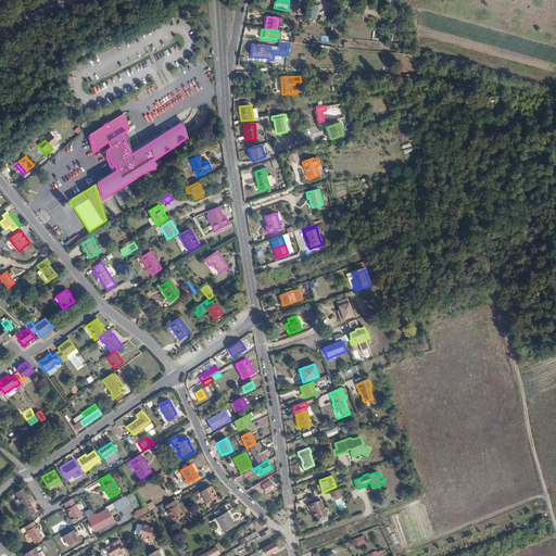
[(274,489),(267,478),(252,487),(254,489),(261,485),(265,493),(274,489)]
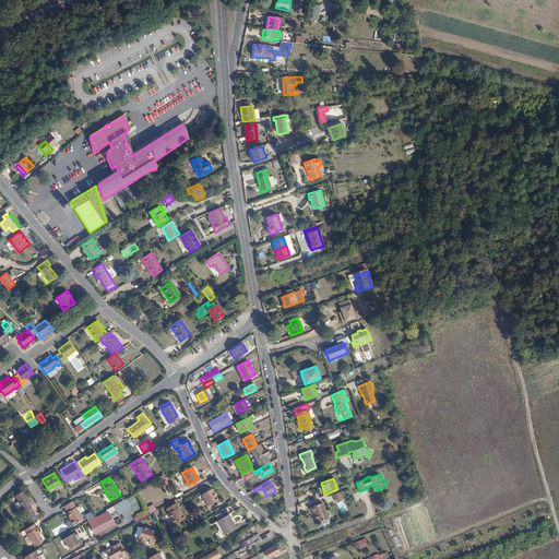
[(96,485),(85,491),(87,496),(98,489),(96,485)]
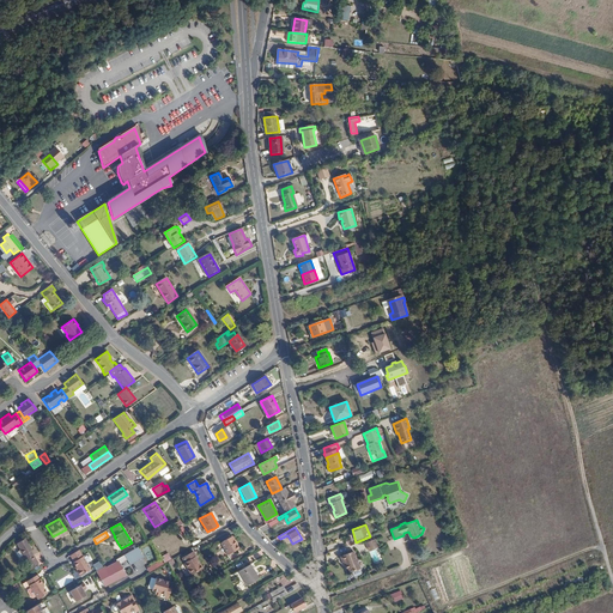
[(234,540),(231,536),(220,542),(228,556),(240,547),(235,540),(234,540)]
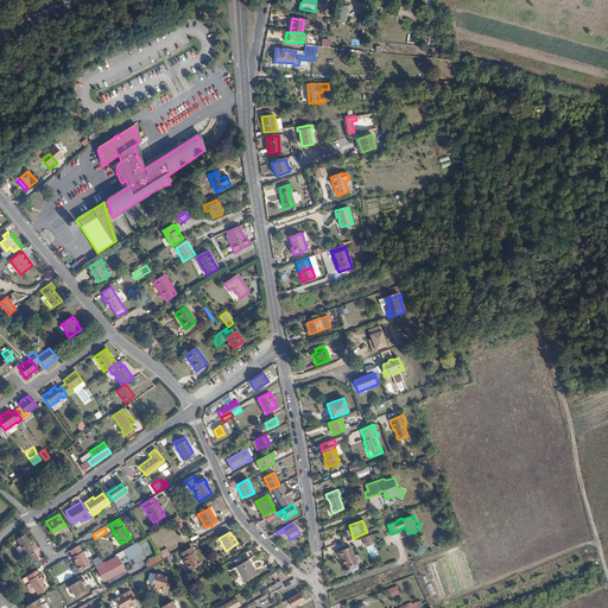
[(19,546),(30,564),(38,559),(32,548),(31,548),(30,548),(32,546),(24,534),(17,539),(20,545),(19,546)]
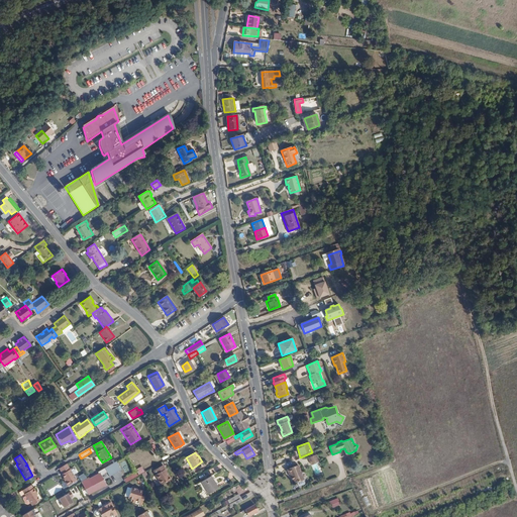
[(312,463),(319,460),(316,454),(309,457),(312,463)]
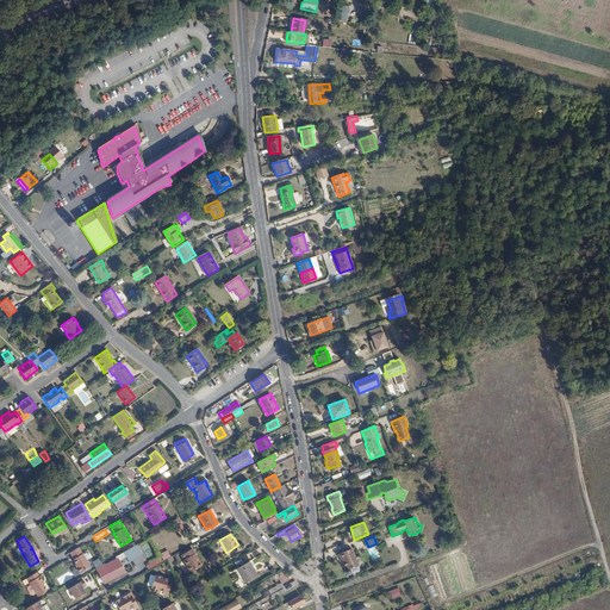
[(142,555),(136,546),(123,553),(130,562),(142,555)]
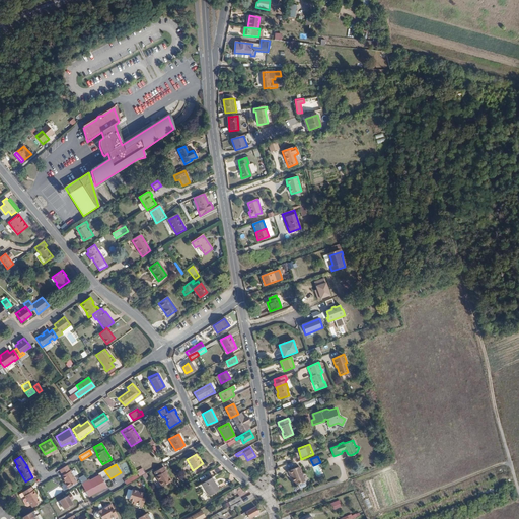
[(76,483),(67,466),(60,470),(63,475),(62,476),(64,479),(63,480),(68,488),(76,483)]
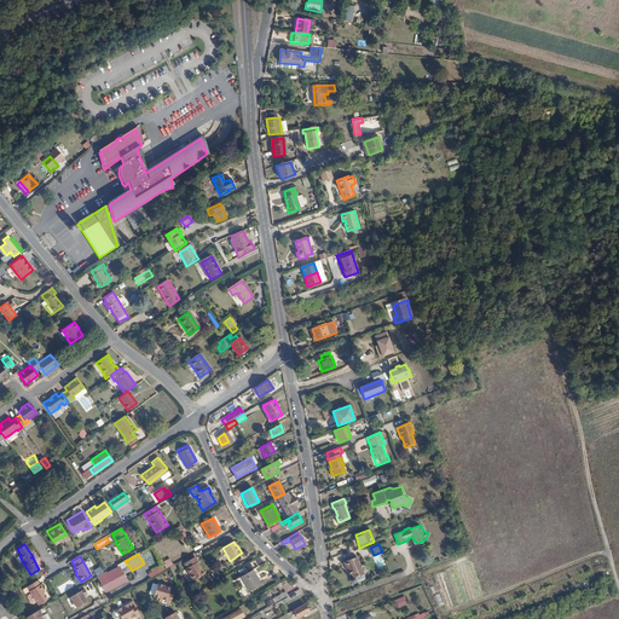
[(198,561),(196,556),(184,563),(185,567),(186,567),(194,580),(206,573),(201,565),(200,566),(197,562),(198,561)]
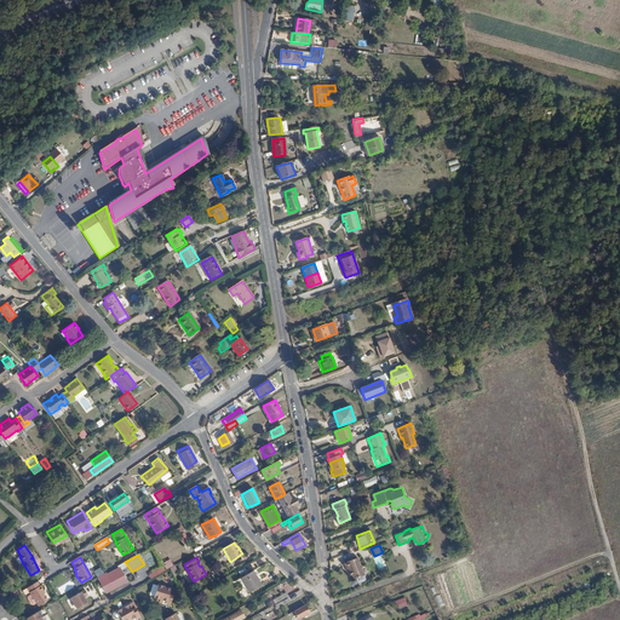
[(350,572),(362,567),(357,557),(344,562),(346,568),(348,567),(350,570),(350,572)]
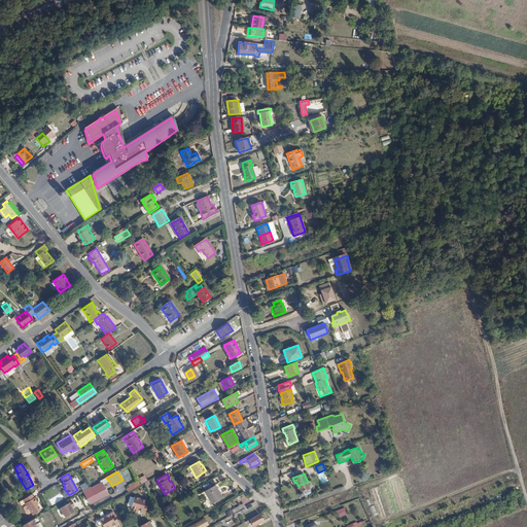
[(84,482),(79,486),(82,491),(88,487),(84,482)]
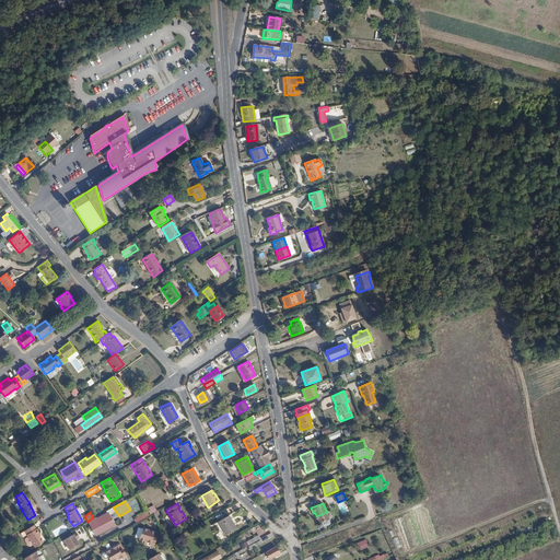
[(147,512),(133,518),(136,523),(149,516),(147,512)]
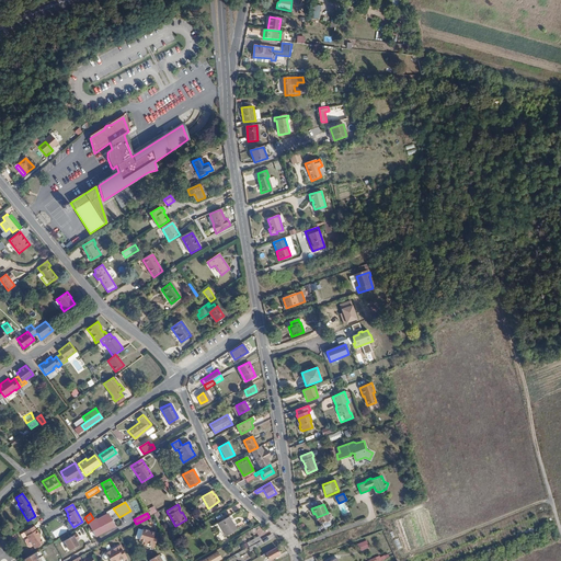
[(330,521),(328,513),(317,517),(318,521),(319,521),(321,524),(330,521)]
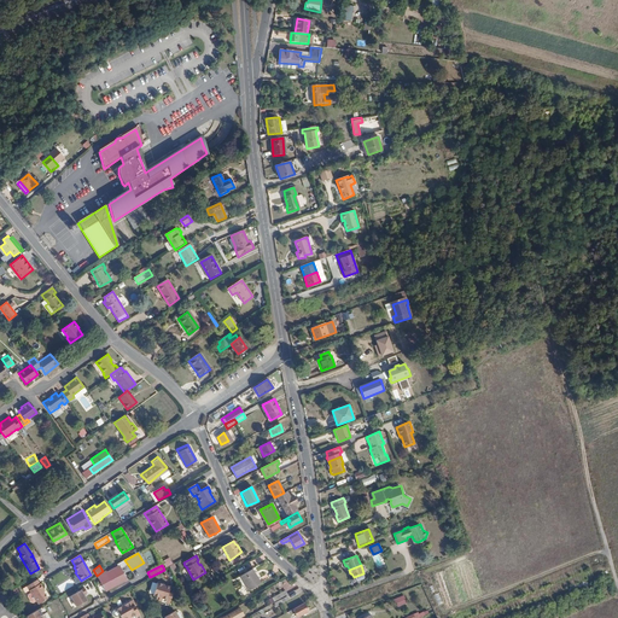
[(122,576),(118,567),(108,573),(112,582),(104,587),(108,593),(120,586),(116,579),(122,576)]
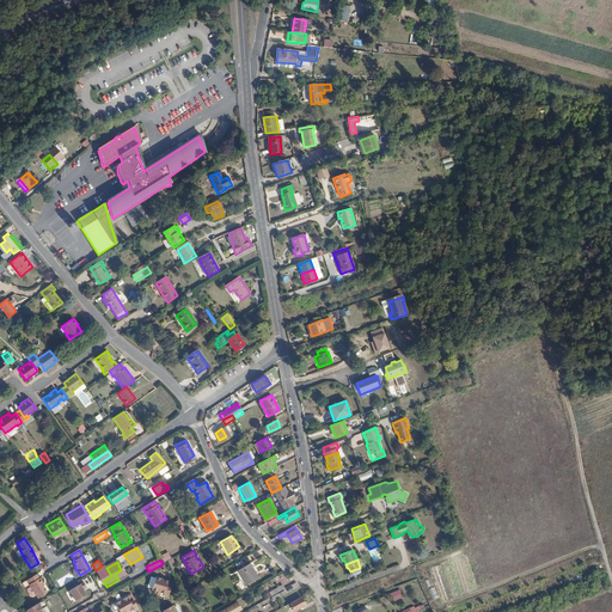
[(255,573),(250,564),(239,570),(244,579),(255,573)]
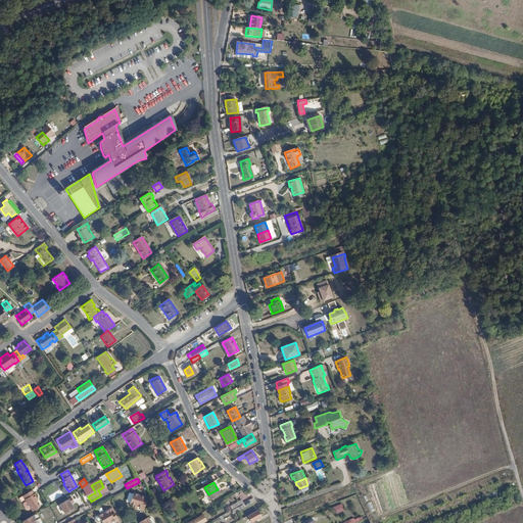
[(218,489),(208,494),(211,502),(222,495),(218,489)]
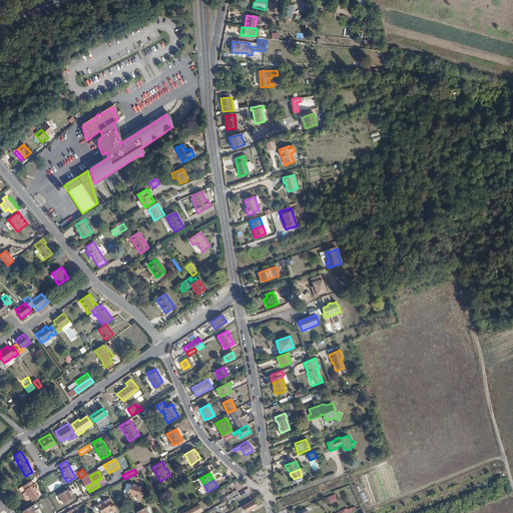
[(53,490),(61,486),(58,481),(51,485),(53,490)]
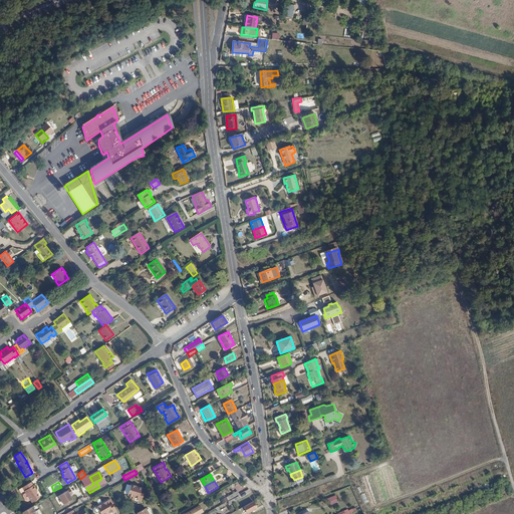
[(28,500),(30,503),(38,498),(35,493),(36,492),(30,483),(20,488),(23,492),(24,493),(28,500)]
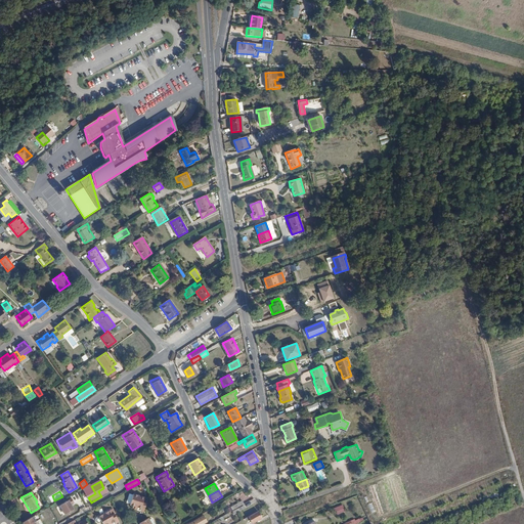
[(83,505),(80,498),(77,493),(71,496),(74,501),(76,500),(79,507),(83,505)]
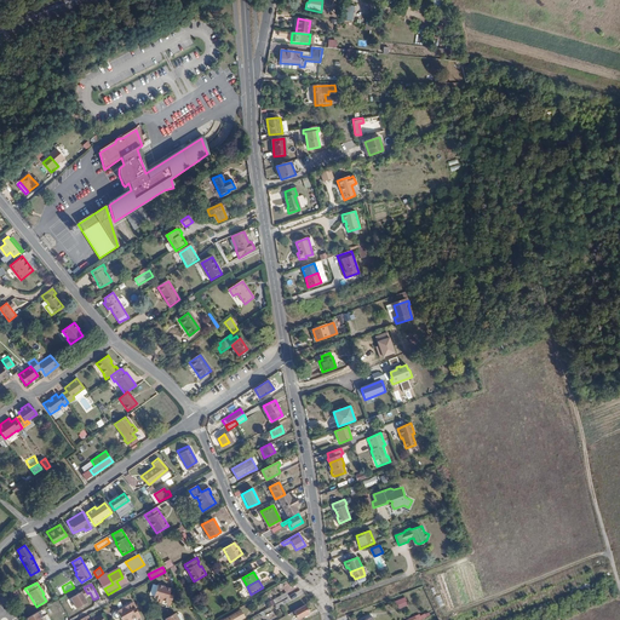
[(170,607),(172,597),(167,595),(170,589),(158,585),(153,598),(156,600),(159,600),(158,603),(170,607)]
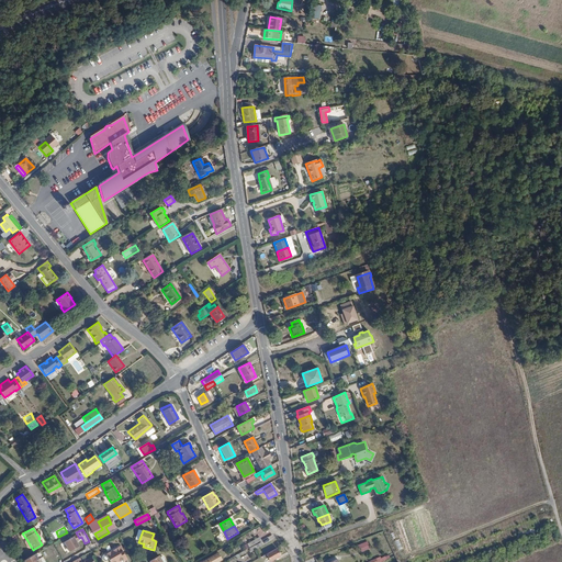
[(74,550),(76,554),(82,552),(77,536),(63,541),(67,552),(74,550)]
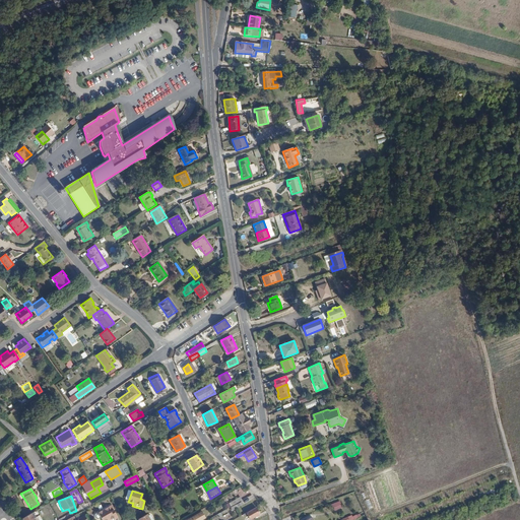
[(370,499),(365,501),(368,509),(373,508),(370,499)]
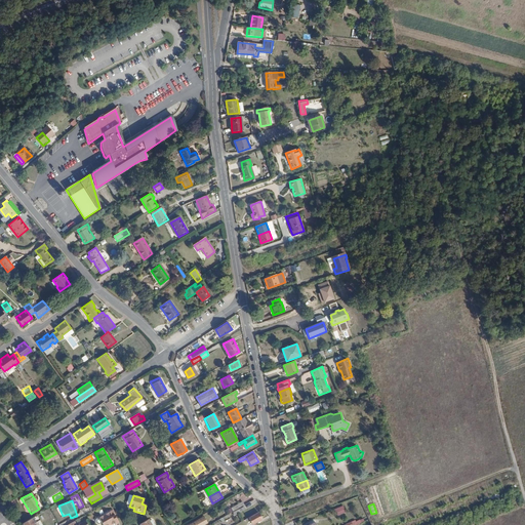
[(334,509),(336,516),(346,513),(344,506),(334,509)]
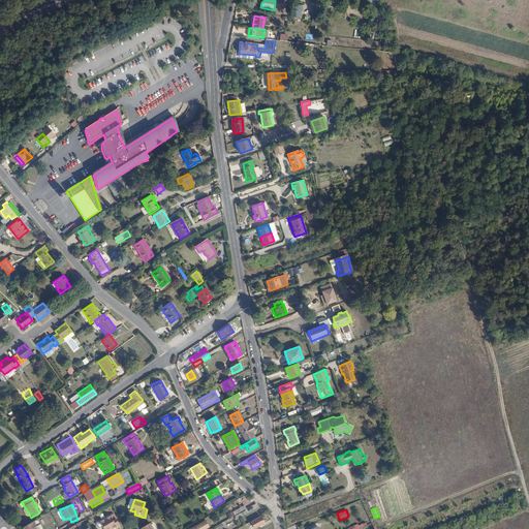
[(116,518),(114,514),(111,516),(106,518),(100,522),(102,526),(103,528),(109,528),(110,528),(116,528),(120,527),(115,519),(116,518)]
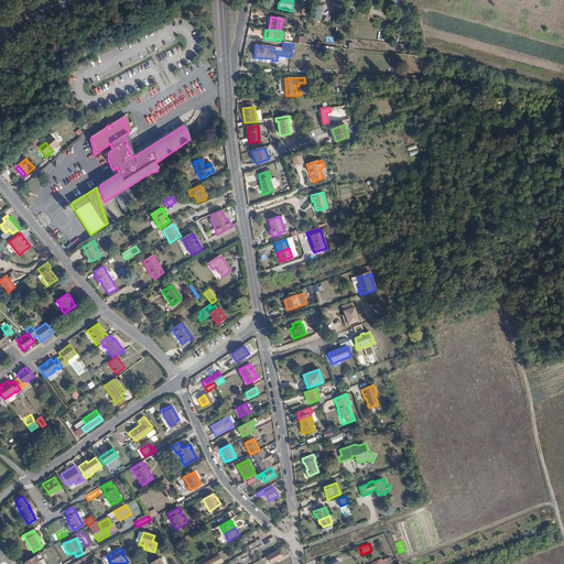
[(267,556),(268,559),(270,563),(281,557),(277,551),(267,556)]
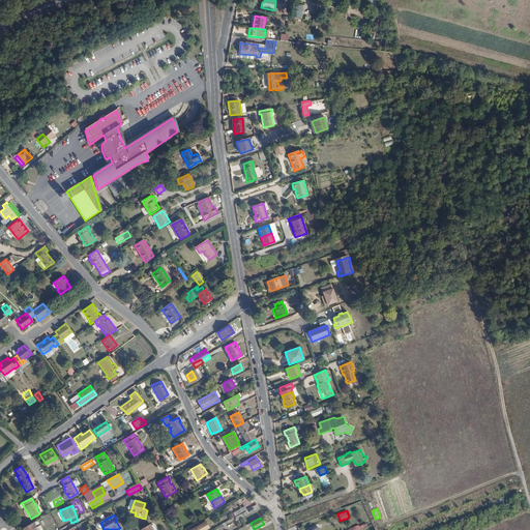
[(205,529),(209,528),(205,521),(188,529),(205,529)]
